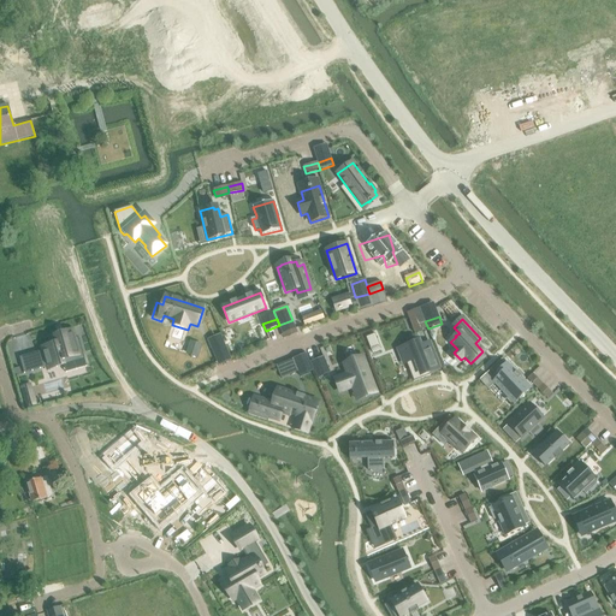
[(425,321),(412,326),(414,333),(428,329),(425,321)]
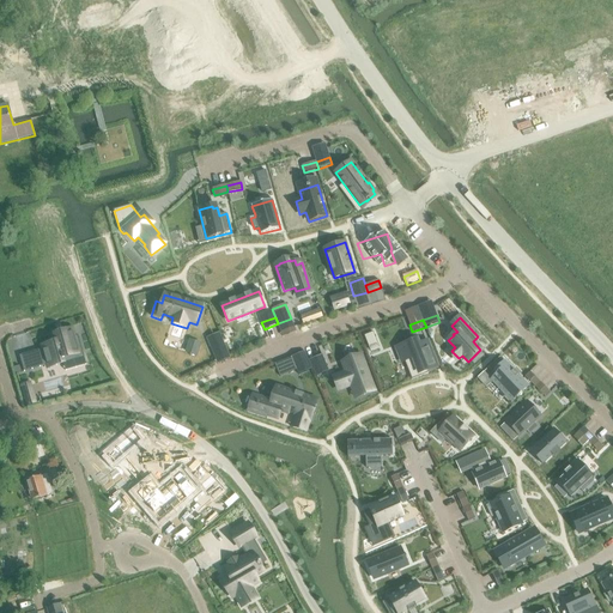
[(61,346),(46,351),(53,372),(90,362),(83,340),(80,341),(78,333),(59,339),(61,346)]
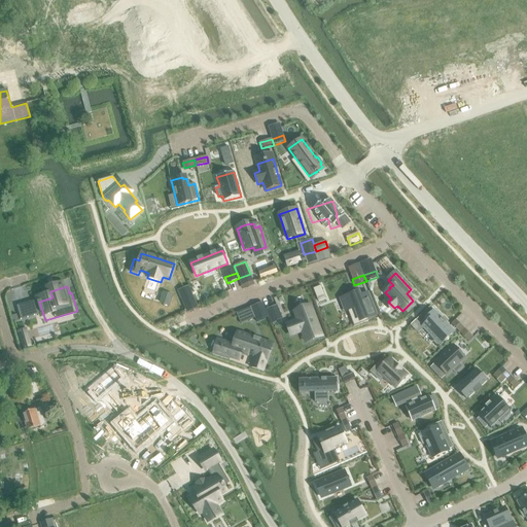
[(189,286),(178,291),(182,303),(194,297),(189,286)]
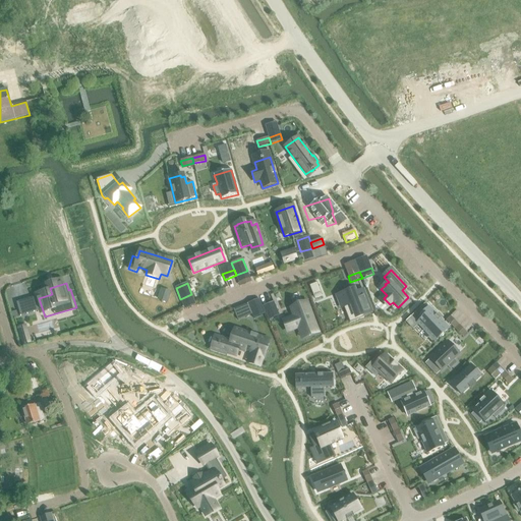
[(348,292),(338,296),(343,307),(344,307),(345,309),(347,314),(348,315),(355,312),(357,317),(371,311),(362,291),(355,293),(353,289),(348,292)]
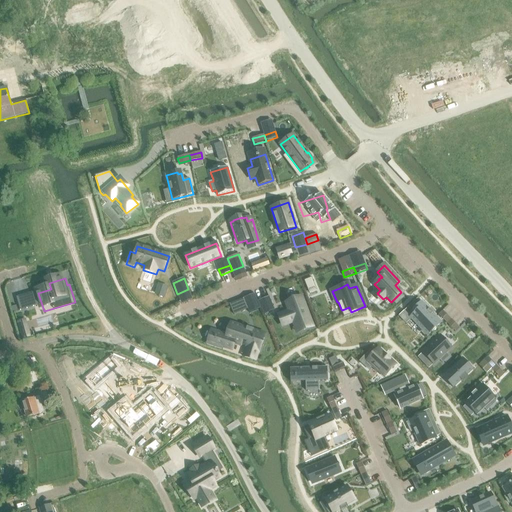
[(160,285),(157,295),(163,297),(166,287),(160,285)]
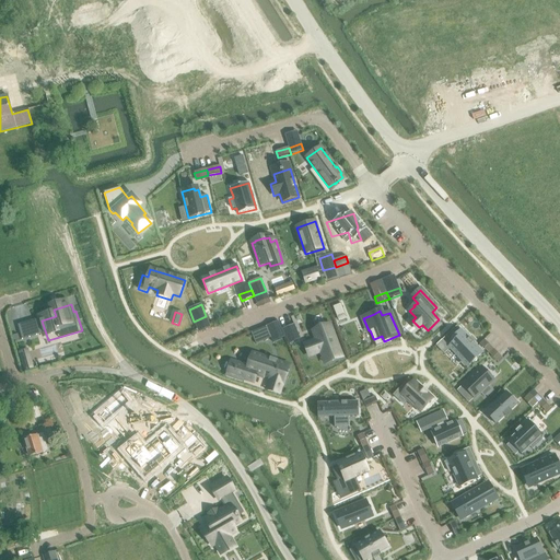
[(279,322),(266,326),(272,342),(286,338),(279,322)]
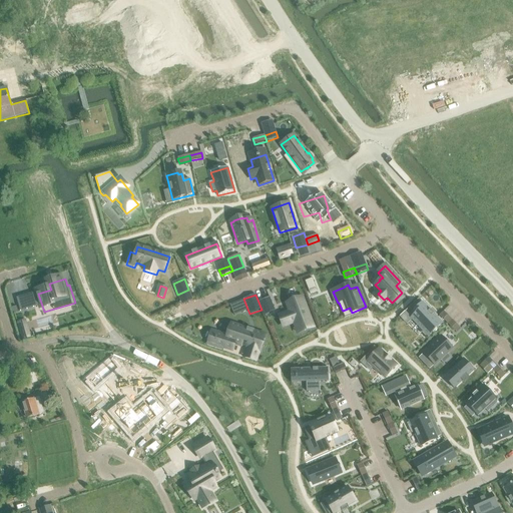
[(270,297),(259,302),(261,308),(272,303),(270,297)]
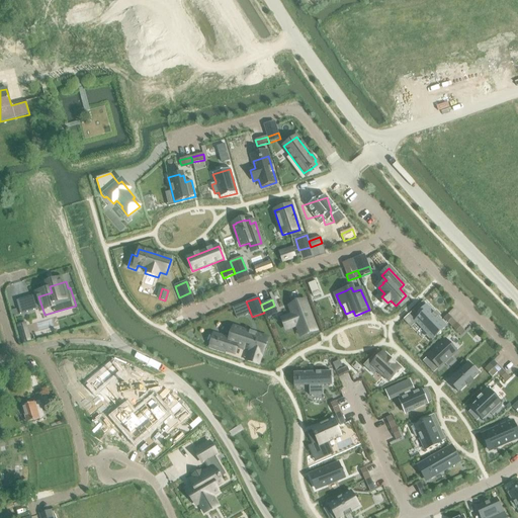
[(292,315),(286,317),(290,328),(296,326),(299,334),(315,328),(305,300),(289,307),(292,315)]
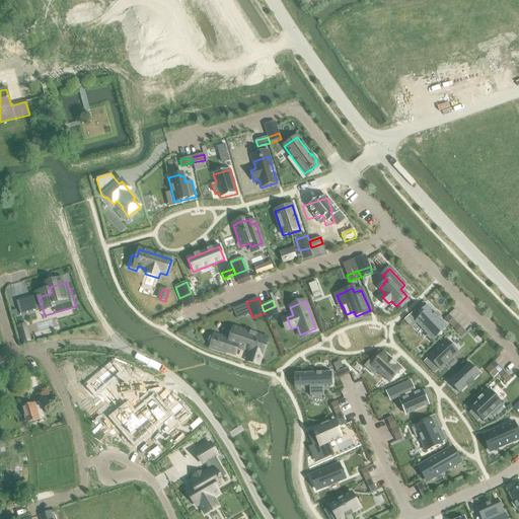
[(427,306),(414,319),(428,335),(426,337),(431,343),(434,341),(446,329),(441,324),(443,323),(438,318),(439,317),(435,313),(435,314),(427,306)]
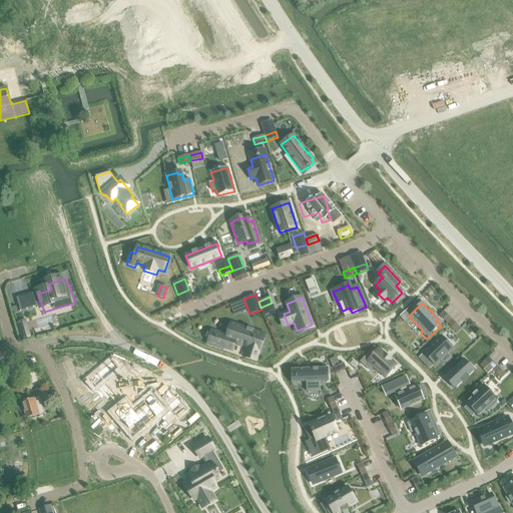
[(444,312),(439,316),(448,325),(452,320),(444,312)]
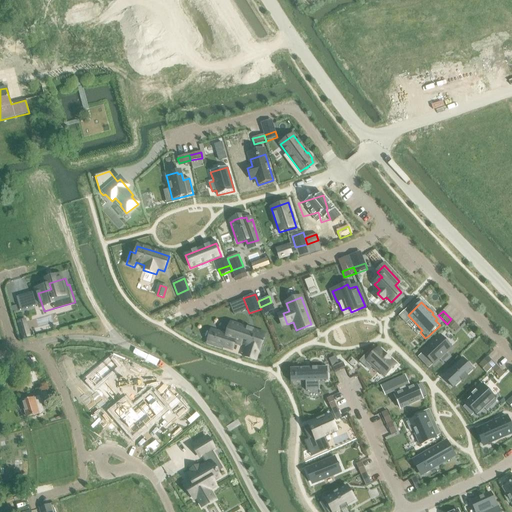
[(451,319),(447,324),(455,332),(460,328),(451,319)]
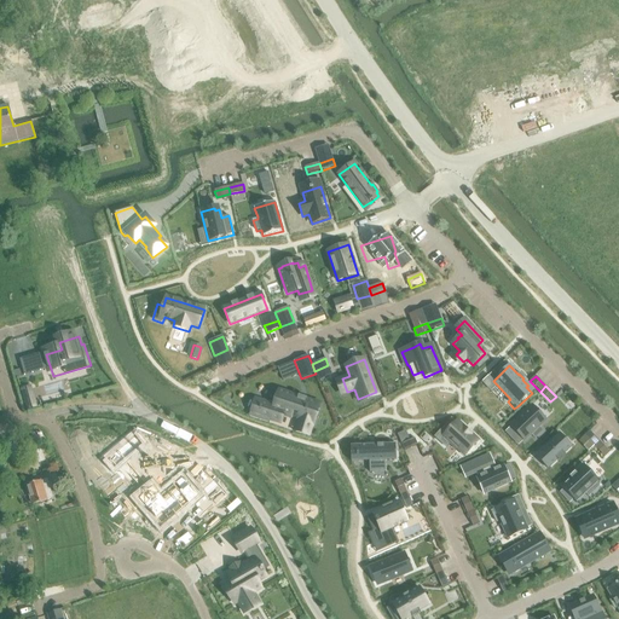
[(32,388),(21,391),(27,410),(36,406),(32,388)]
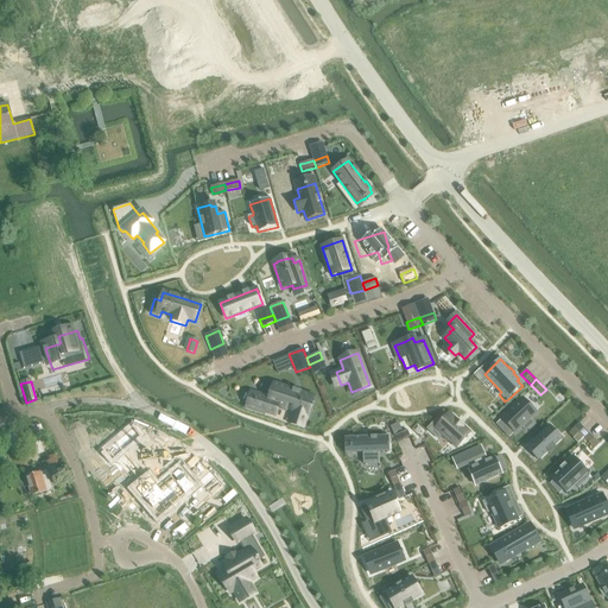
[(258,396),(254,409),(277,416),(279,407),(293,412),(291,420),(304,425),(306,417),(309,418),(316,398),(273,384),(268,398),(258,396)]
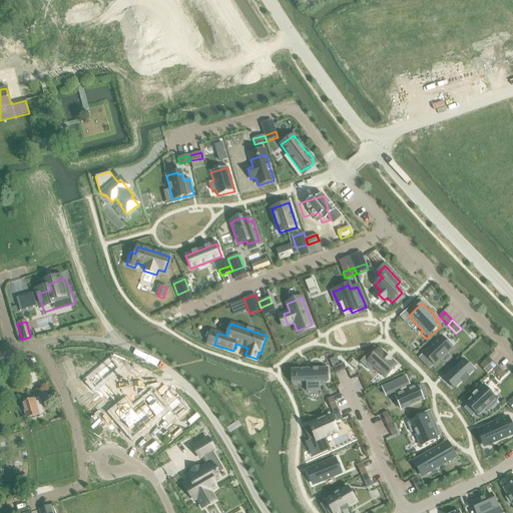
[(423,354),(435,366),(441,361),(444,364),(450,358),(447,354),(453,349),(441,336),(423,354)]
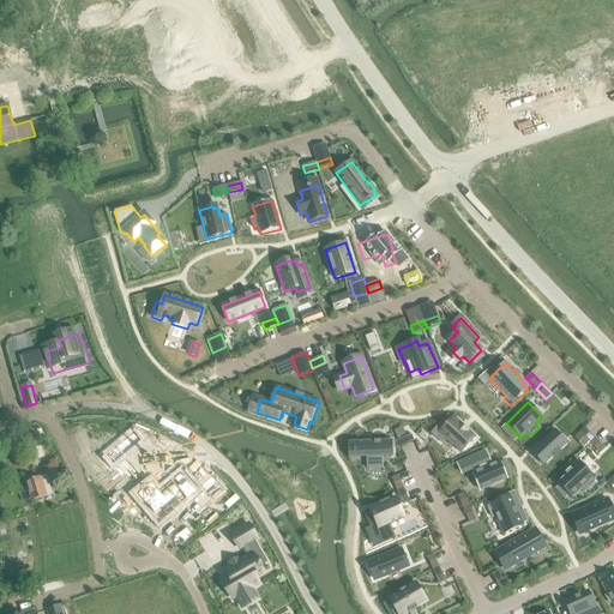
[(453,419),(440,433),(447,439),(446,440),(453,447),(455,446),(462,452),(475,438),(468,432),(461,425),(453,419)]
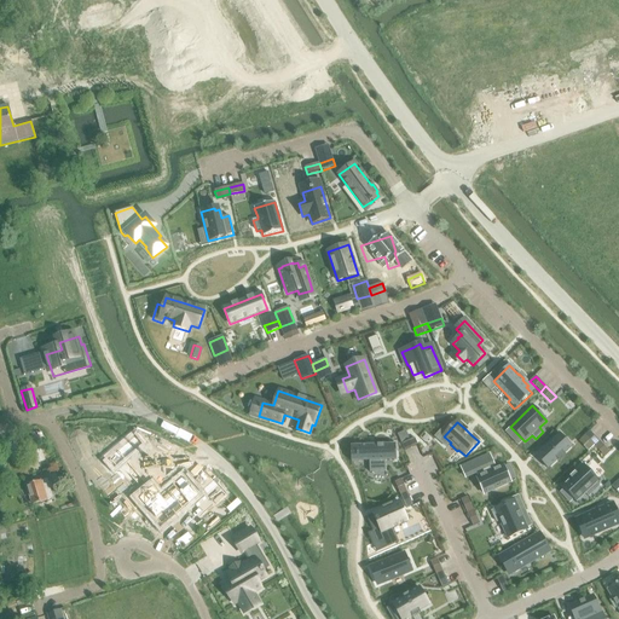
[(590,431),(584,437),(595,446),(600,441),(590,431)]
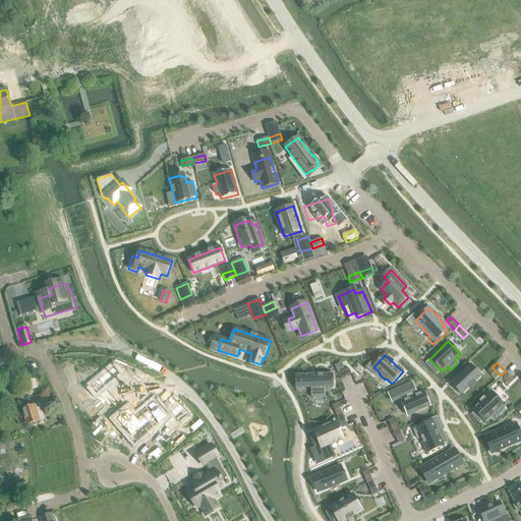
[(40,378),(35,363),(21,367),(25,383),(40,378)]
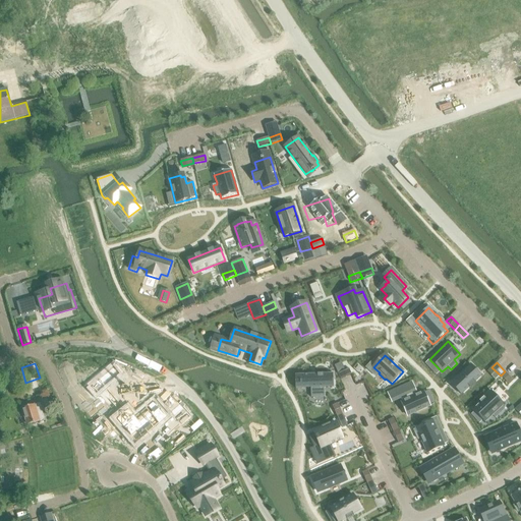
[(471,365),(453,383),(463,394),(469,388),(471,390),(476,384),(475,383),(481,375),(471,365)]
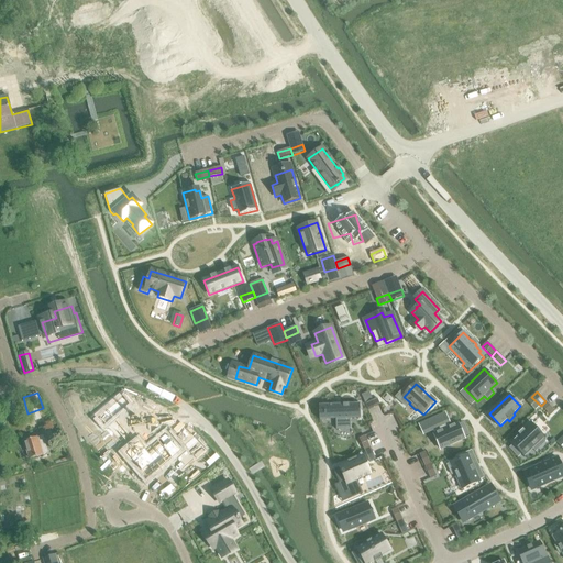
[(124,397),(99,419),(106,427),(131,405),(124,397)]
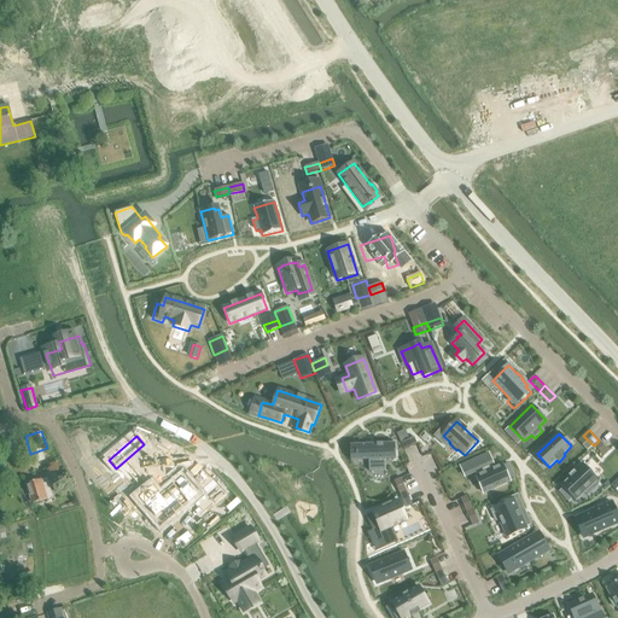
[(414,438),(401,444),(404,450),(418,444),(414,438)]
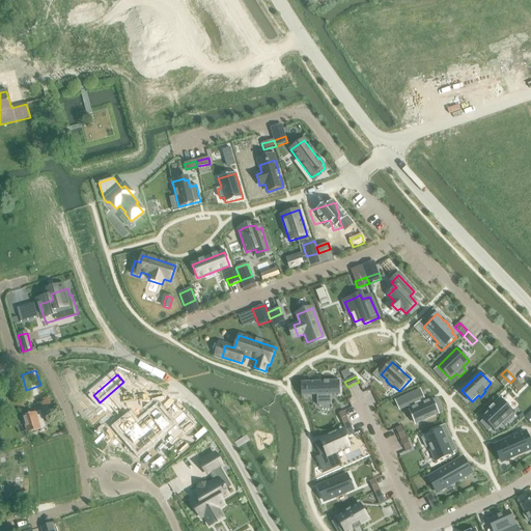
[(514,379),(510,383),(519,392),(523,388),(514,379)]
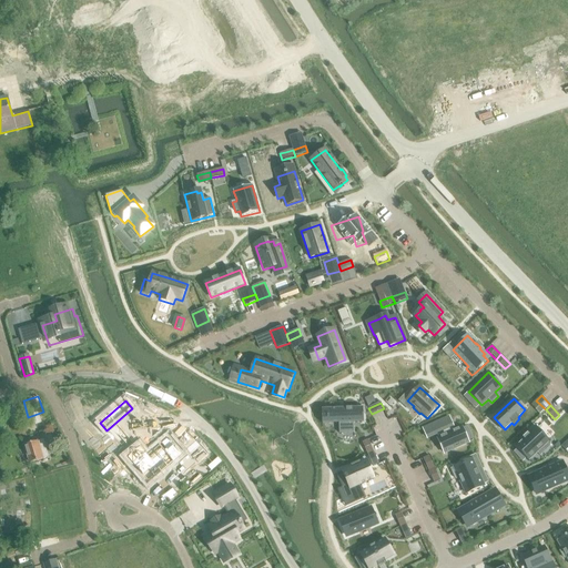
[(363,407),(322,409),(323,424),(328,424),(338,424),(340,434),(354,433),(354,423),(364,423),(363,407)]
